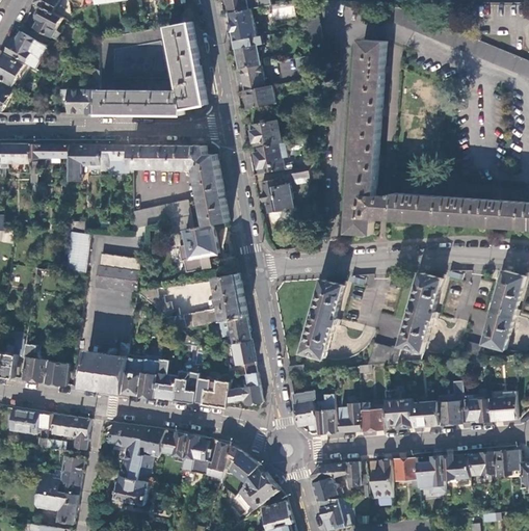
[(34,0),(33,2),(43,6),(52,12),(58,0),(57,0),(34,0)]
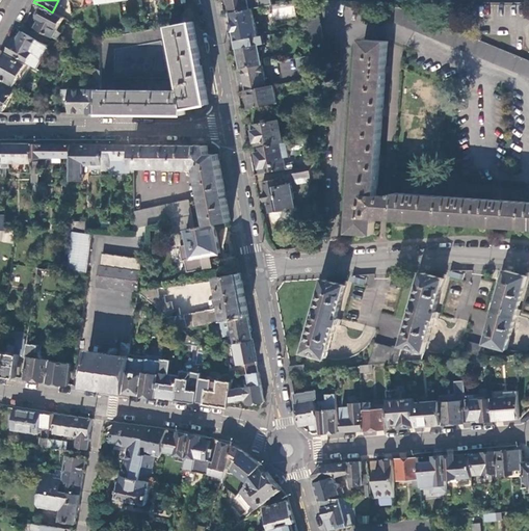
[(84,4),(94,3),(93,0),(71,0),(72,1),(73,2),(74,2),(75,3),(76,4),(73,6),(74,7),(75,8),(77,8),(78,9),(79,8),(80,8),(82,7),(83,6),(84,4)]
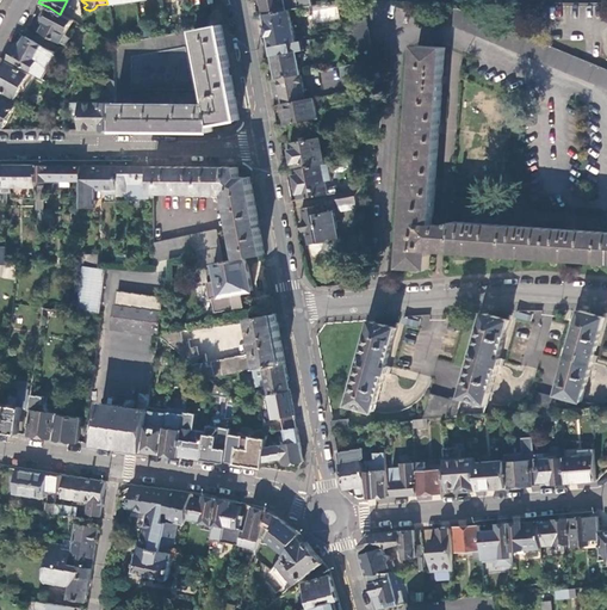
[(287,10),(297,8),(295,0),(259,0),(262,14),(287,10)]
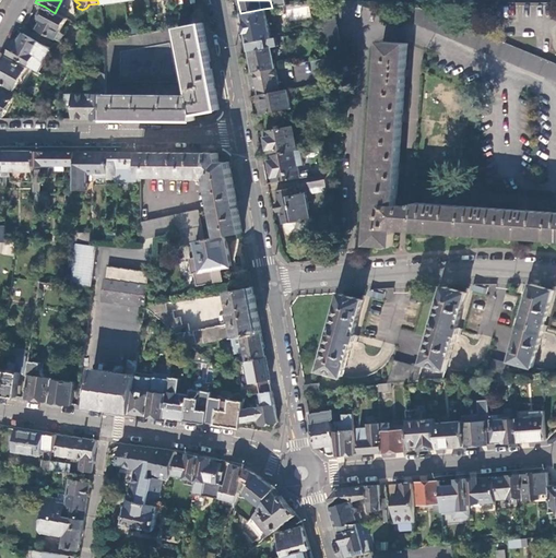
[(336,38),(329,0),(312,0),(320,42),(336,38)]
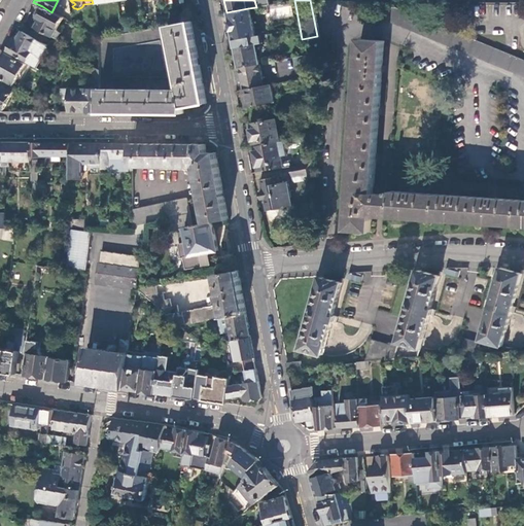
[(523,60),(388,4),(382,19),(523,77),(523,60)]
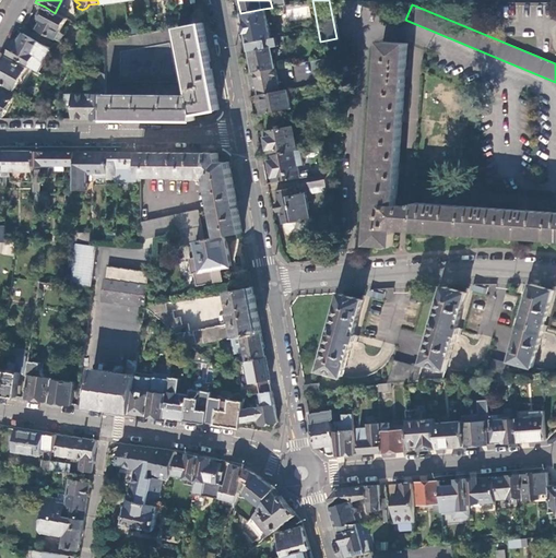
[(55,13),(45,7),(38,19),(40,20),(35,28),(58,42),(62,35),(58,33),(66,19),(55,13)]
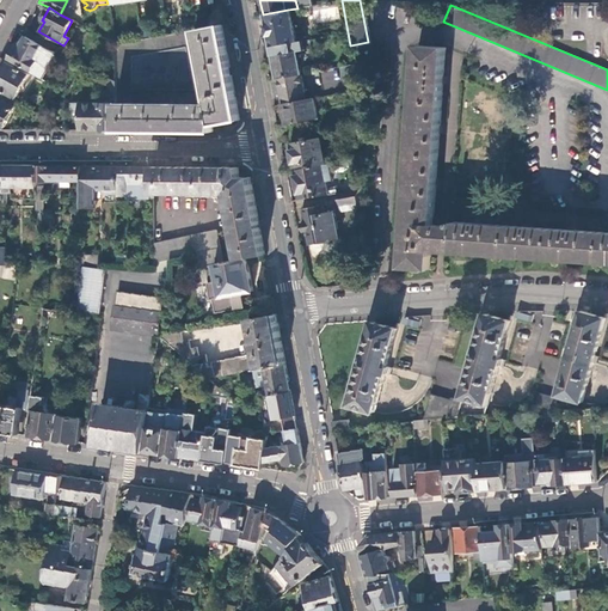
[(311,7),(311,22),(336,22),(336,7),(311,7)]
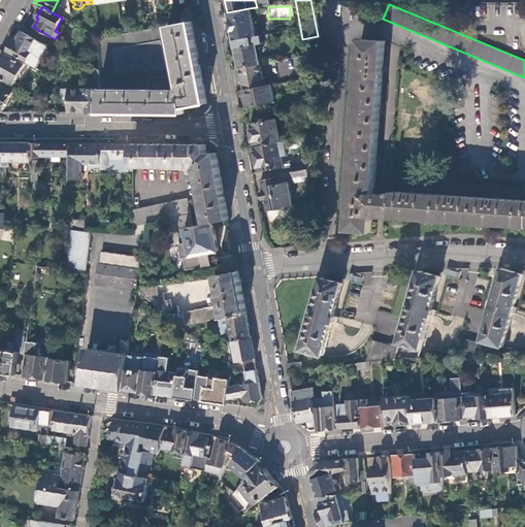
[(232,40),(254,36),(249,8),(227,12),(232,40)]
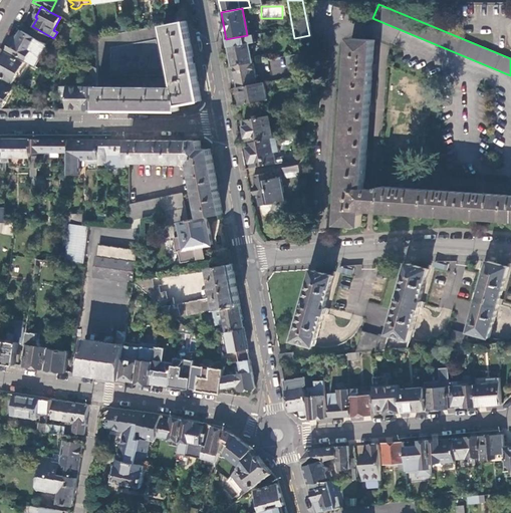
[(94,87),(94,110),(178,111),(178,105),(200,101),(185,20),(95,37),(94,87)]
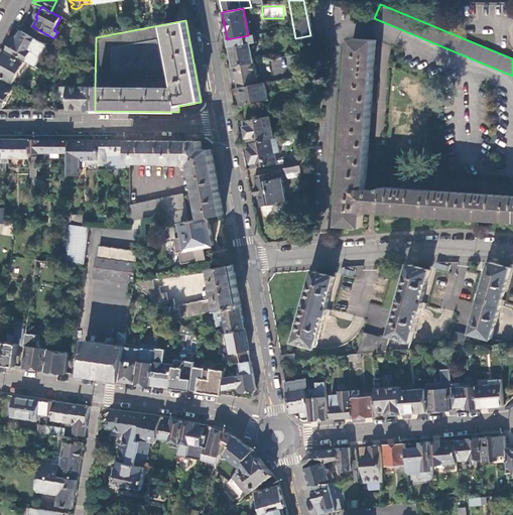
[(12,38),(5,50),(33,67),(44,45),(19,31),(14,39),(12,38)]
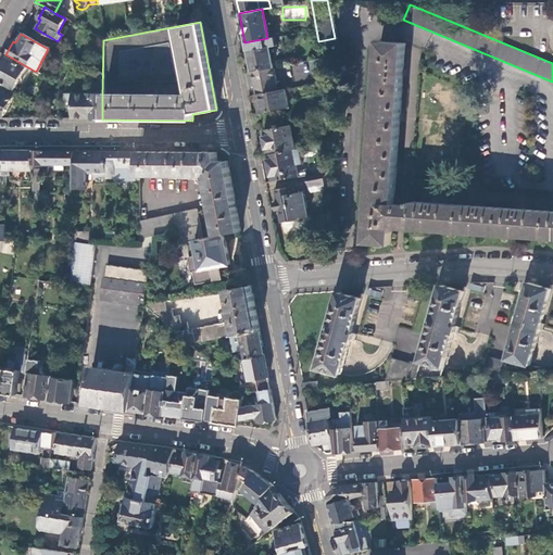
[(275,46),(273,37),(267,38),(244,42),(251,72),(272,68),(268,47),(275,46)]
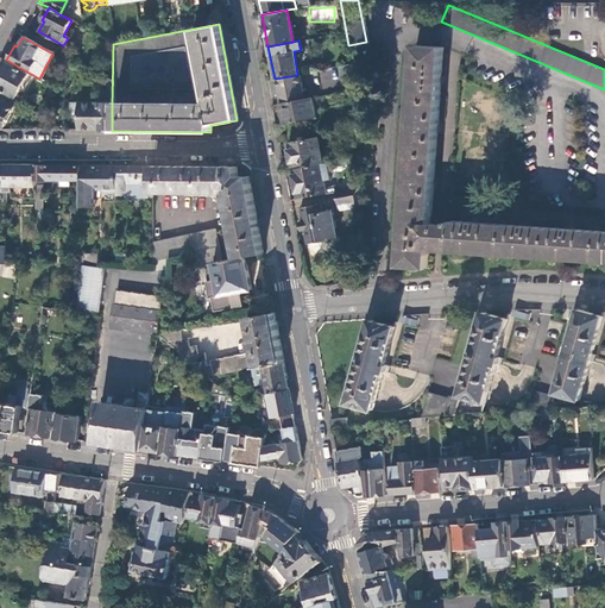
[(604,262),(604,231),(452,220),(452,221),(448,221),(447,226),(438,225),(428,224),(441,48),(414,45),(397,265),(426,268),(427,249),(436,250),(604,262)]
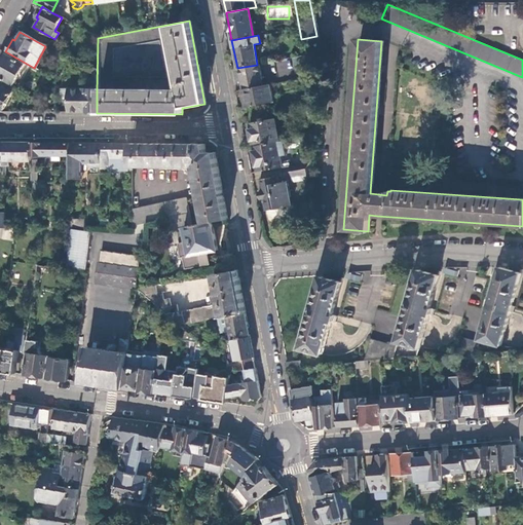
[(4,54),(0,62),(0,79),(11,85),(23,65),(4,54)]
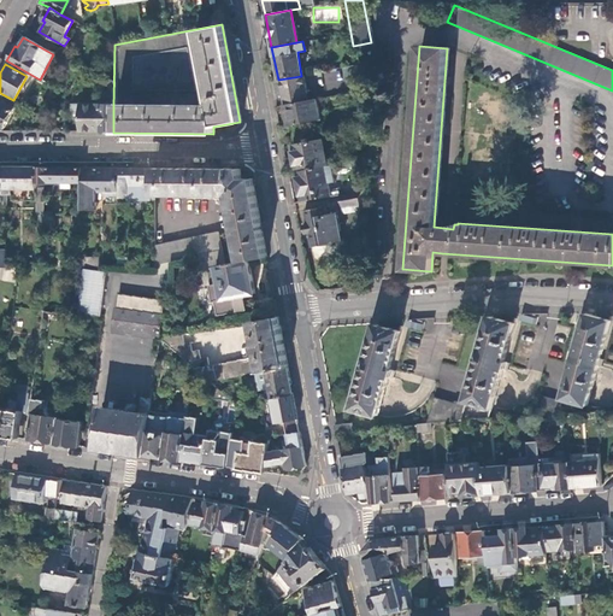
[(301,76),(278,80),(277,80),(282,105),(306,100),(302,76),(301,76)]
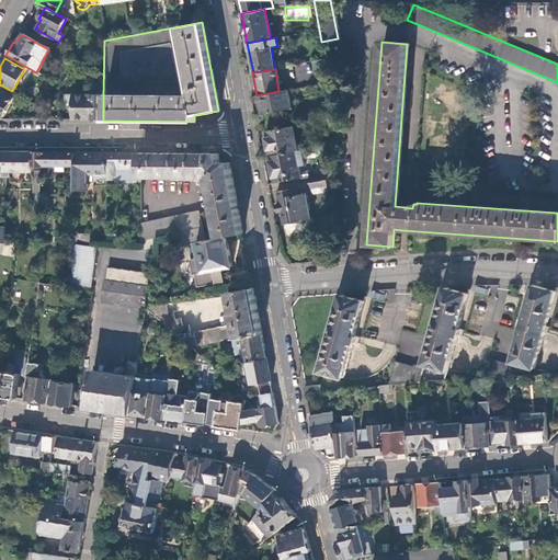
[(0,117),(1,118),(14,94),(0,87),(0,117)]
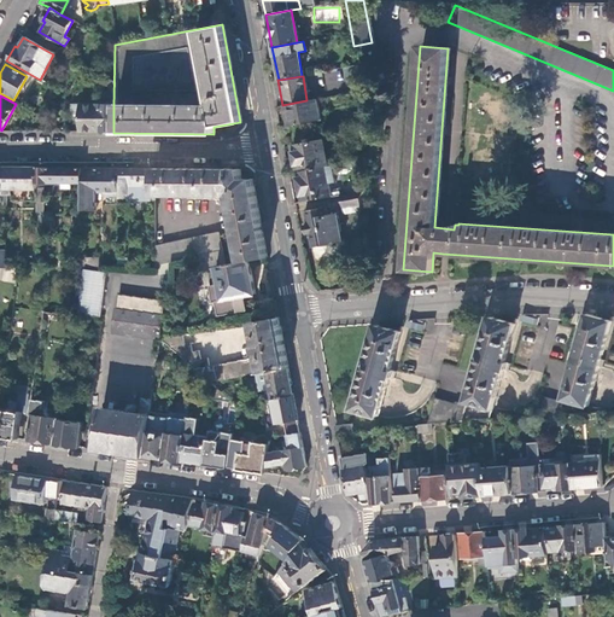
[(319,120),(315,99),(307,100),(282,105),(286,126),(319,120)]
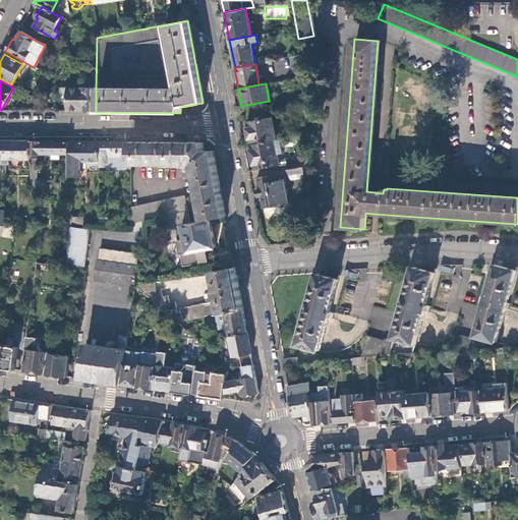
[(66,112),(96,112),(96,89),(66,89),(66,112)]
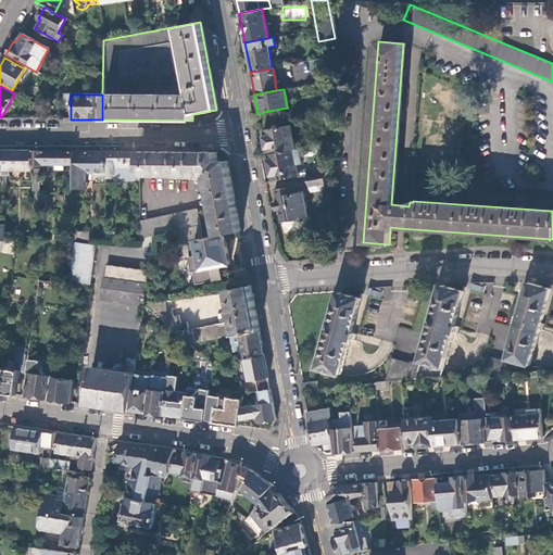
[(265,154),(293,149),(289,125),(261,130),(265,154)]
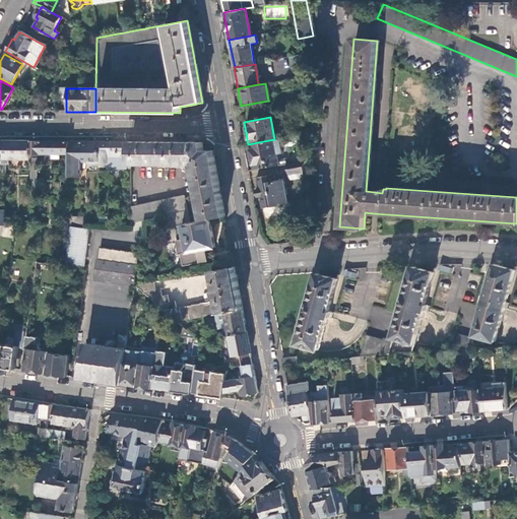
[(275,155),(280,154),(277,139),(274,139),(248,144),(253,169),(277,165),(275,155)]
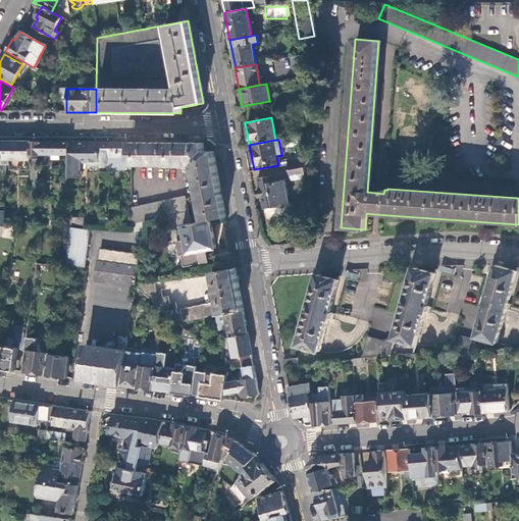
[(29,142),(0,142),(0,159),(29,160),(29,159),(29,155),(29,142)]
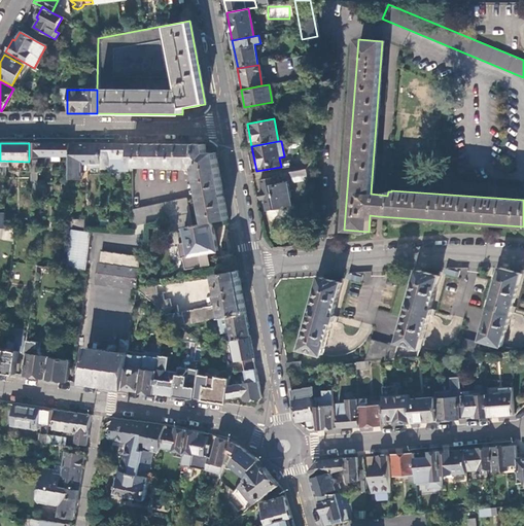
[(57,156),(68,156),(68,143),(29,143),(29,156),(50,156),(57,156)]
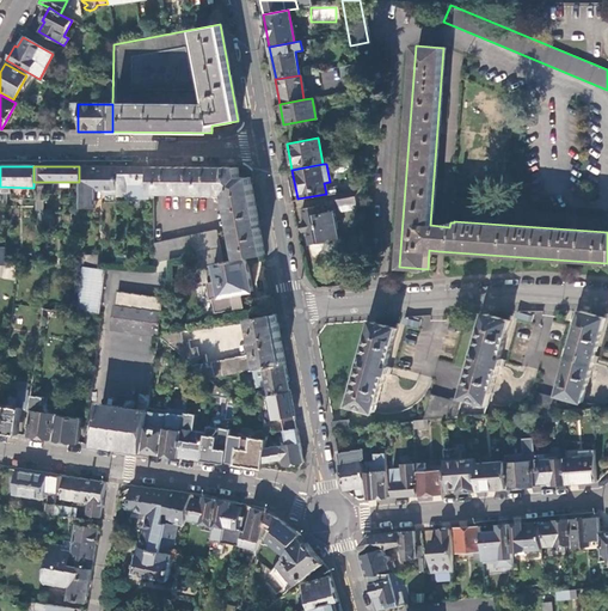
[(79,182),(79,208),(93,208),(93,190),(99,190),(99,194),(115,194),(115,166),(79,166),(79,182)]
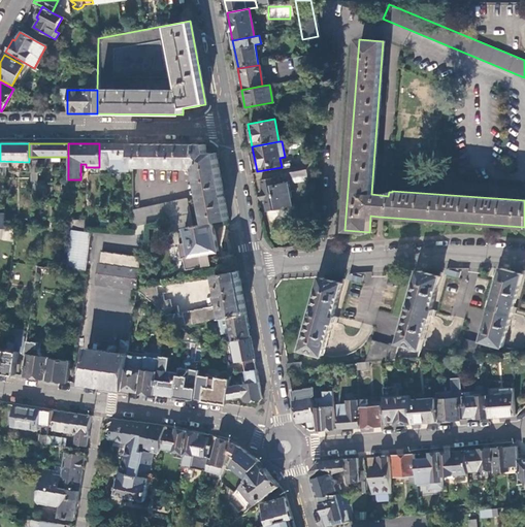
[(99,143),(99,167),(99,169),(107,169),(107,163),(130,163),(130,144),(99,143)]
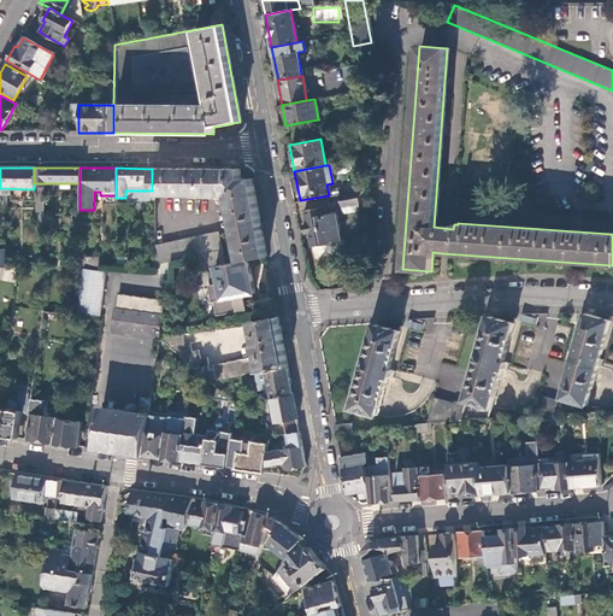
[(237,169),(152,169),(152,191),(152,194),(228,194),(240,262),(247,260),(265,257),(251,180),(240,180),(237,169)]
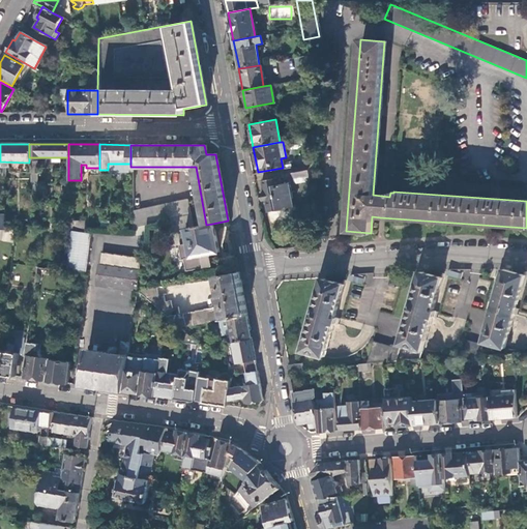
[(45,194),(45,185),(34,185),(34,170),(34,162),(29,162),(29,163),(29,185),(29,194),(45,194)]
